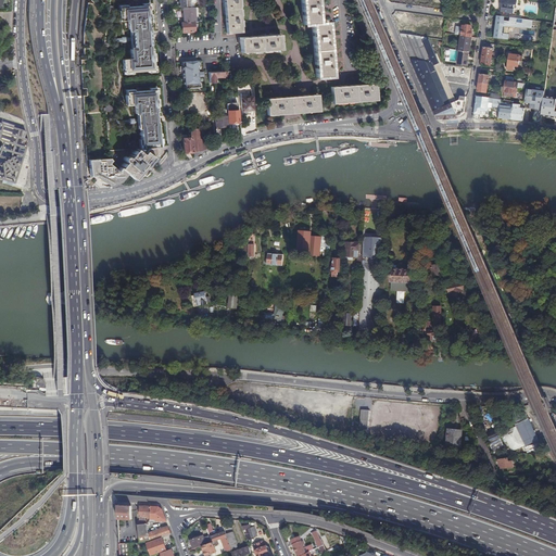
[(227,34),(242,33),(239,0),(224,0),(226,17),(227,34)]
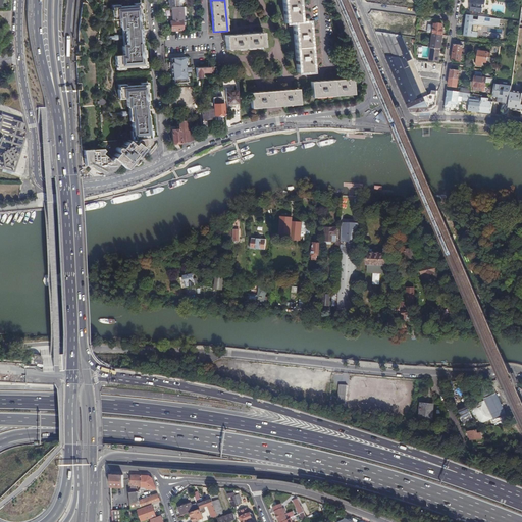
[(293,22),(297,72),(311,71),(307,20),(299,21),(297,0),(282,0),(284,22),(293,22)]
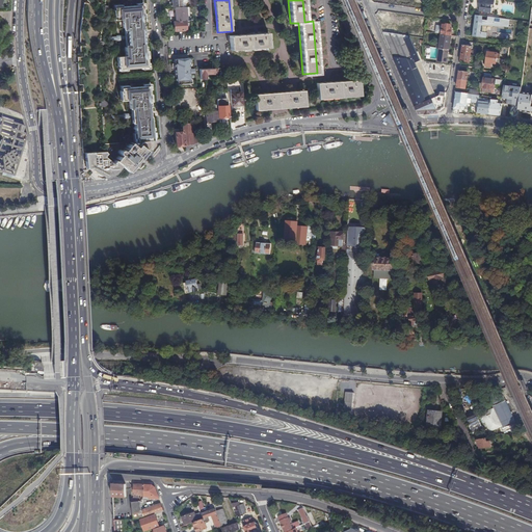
[(416,0),(417,3),(422,3),(422,8),(427,8),(426,0),(416,0)]
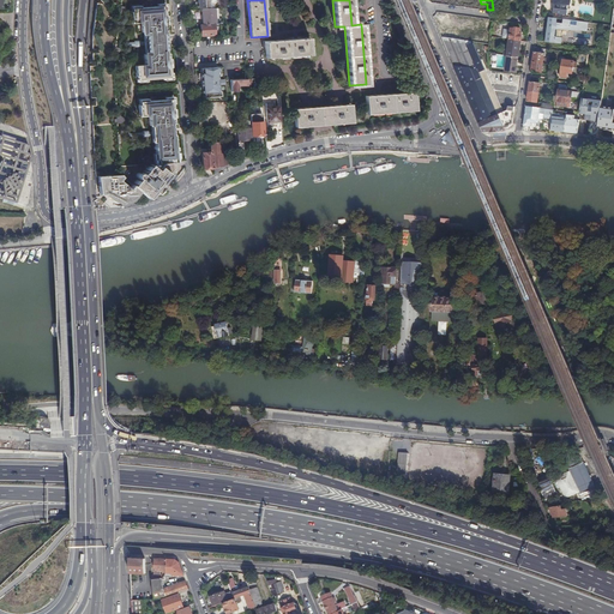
[(554,8),(554,10),(571,13),(572,0),(554,0),(554,4),(557,4),(555,8),(554,8)]
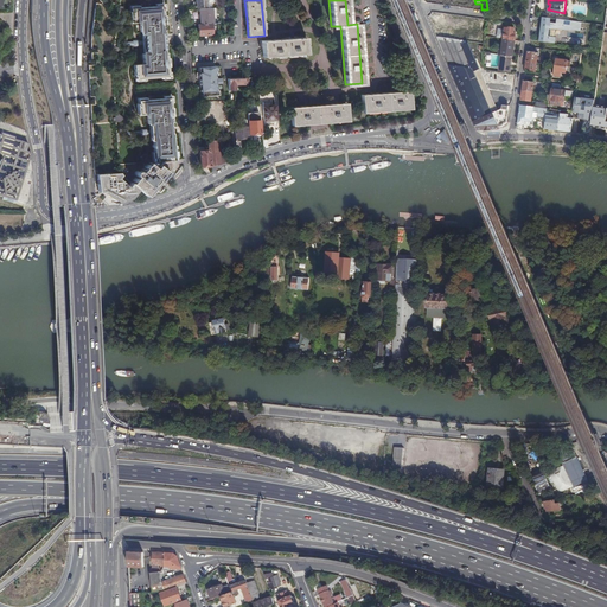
[(212,8),(199,10),(200,24),(212,24),(213,24),(212,8)]
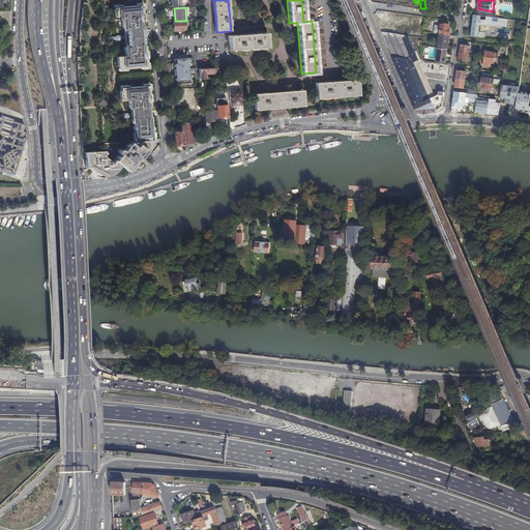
[(139,8),(116,8),(115,20),(120,20),(124,57),(121,57),(121,67),(144,66),(139,8)]
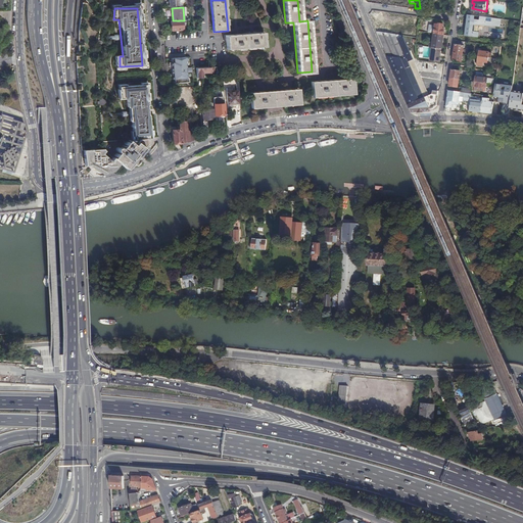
[(502,19),(468,14),(465,36),(478,38),(479,32),(473,31),(474,24),(501,28),(502,19)]
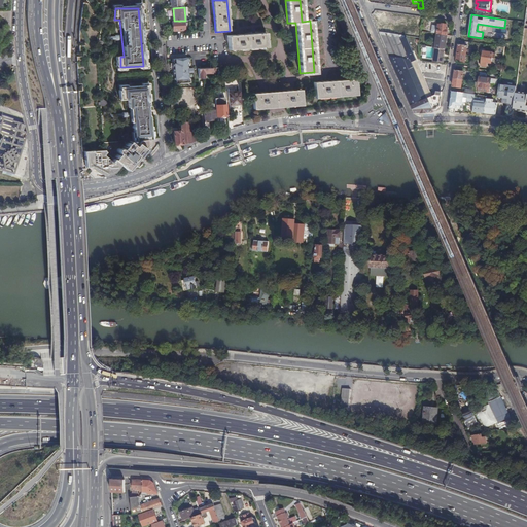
[(173,31),(184,30),(184,21),(174,21),(172,22),(173,31)]
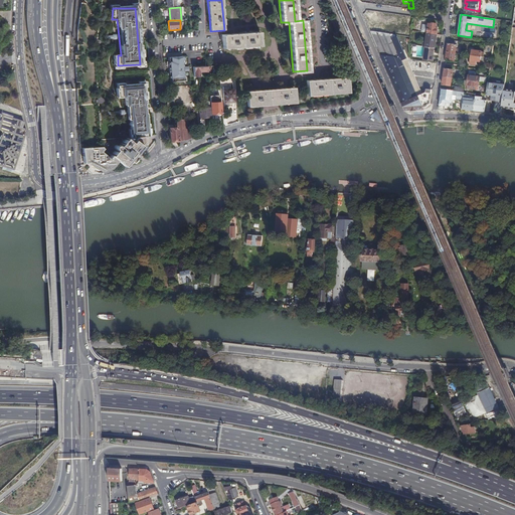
[(427,33),(438,34),(438,29),(436,28),(437,23),(433,23),(433,24),(430,24),(427,33)]
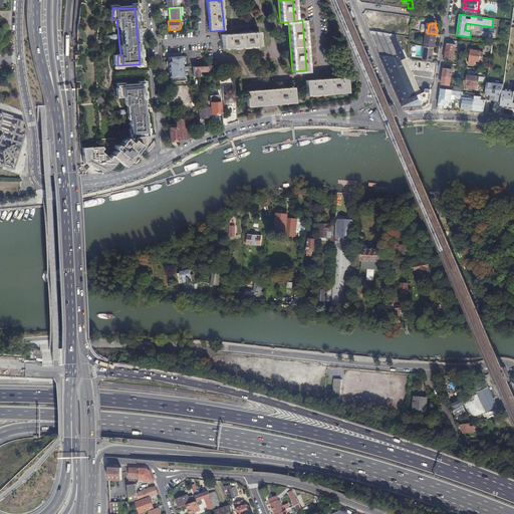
[(369,24),(369,31),(396,34),(397,27),(369,24)]
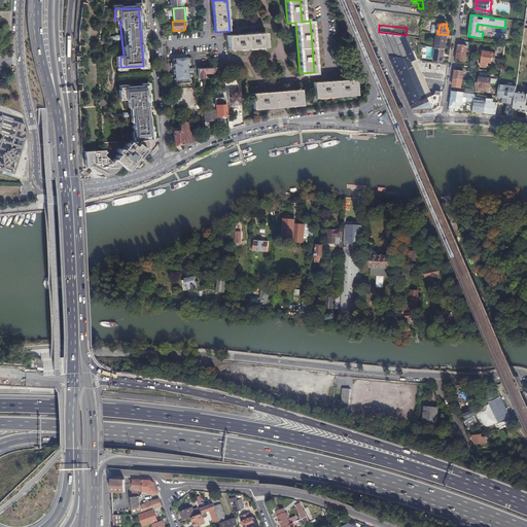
[(237,35),(227,35),(229,49),(238,49),(267,46),(266,32),(237,35)]
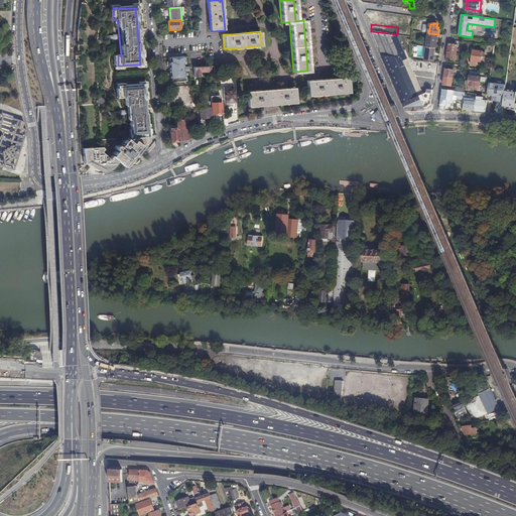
[(435,48),(438,34),(428,33),(428,35),(427,40),(426,46),(435,48)]
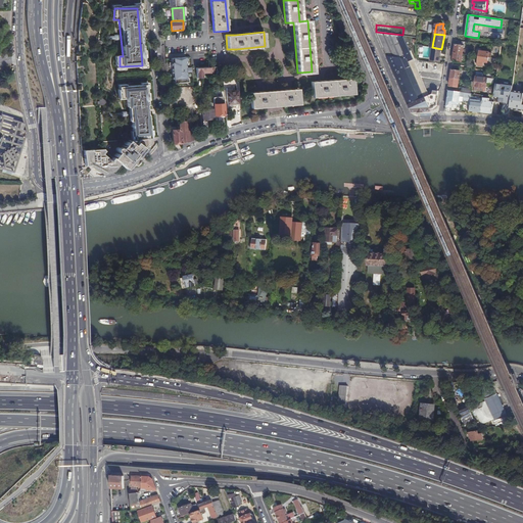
[(464,46),(456,45),(455,53),(463,54),(464,46)]
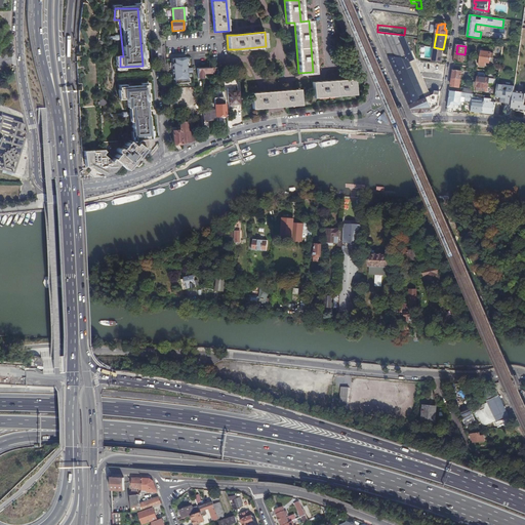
[(442,55),(443,49),(434,47),(432,61),(437,61),(442,62),(443,56),(442,55)]
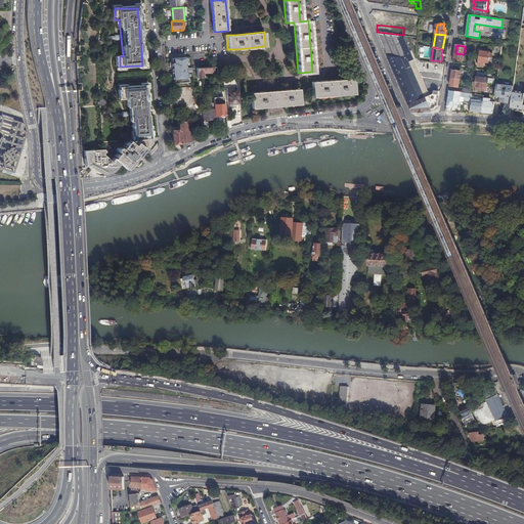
[(464,54),(455,53),(453,60),(463,61),(464,54)]
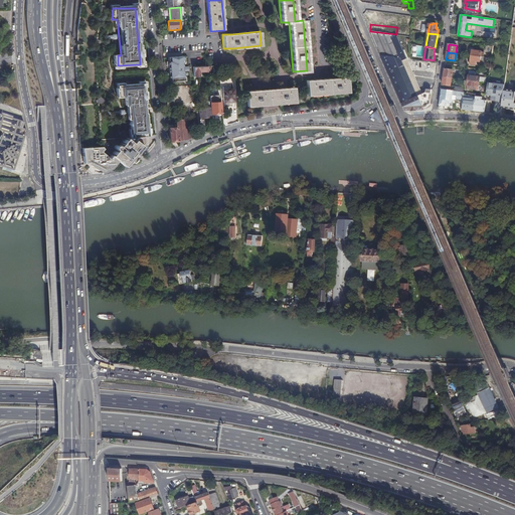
[(514,98),(514,52),(509,52),(501,114),(514,116),(514,104),(514,103),(514,99),(514,100),(514,98)]
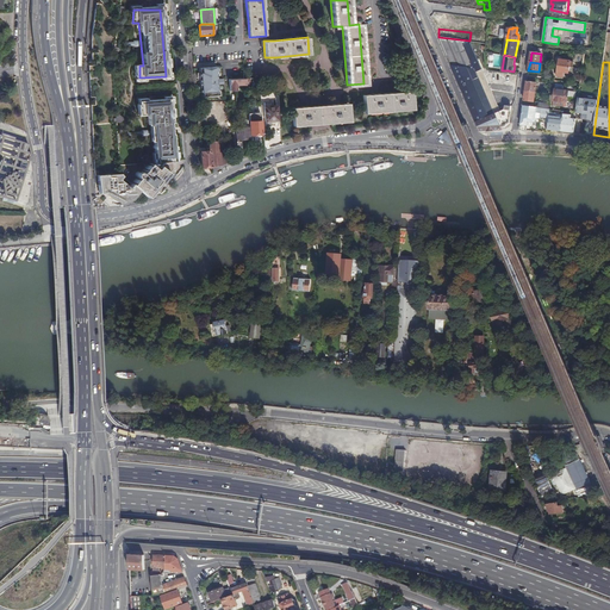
[(201,72),(201,91),(219,91),(218,83),(224,83),(224,78),(218,79),(217,66),(203,67),(203,72),(201,72)]
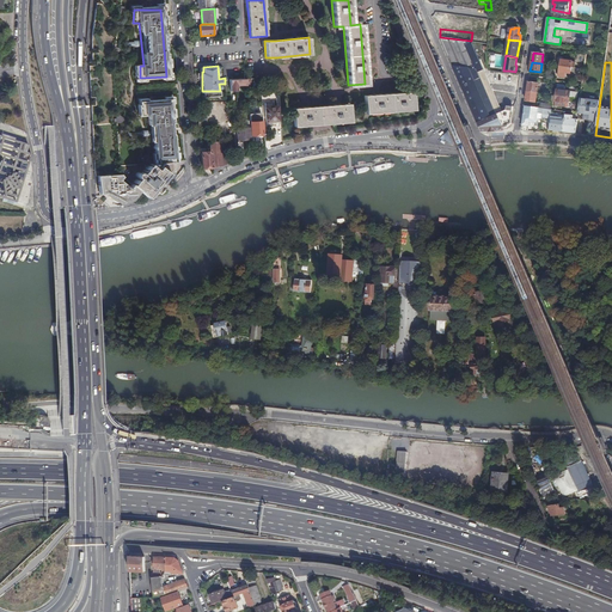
[(473,111),(482,132),(503,129),(502,127),(503,127),(506,127),(510,122),(513,108),(507,106),(507,110),(502,111),(484,69),(453,66),(459,80),(470,104),(473,111)]
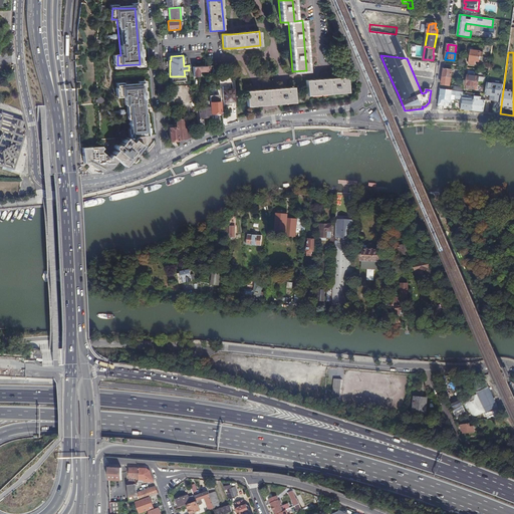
[(490,60),(490,58),(482,57),(471,55),(470,58),(469,58),(468,61),(470,61),(470,63),(475,64),(476,61),(479,61),(479,62),(485,63),(486,60),(490,60)]
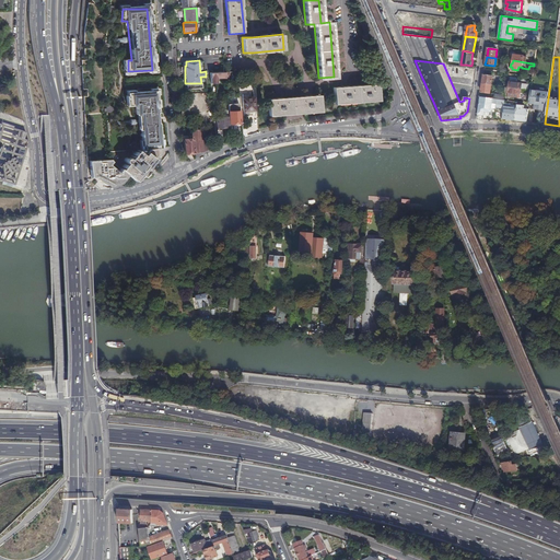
[(225,72),(211,73),(211,78),(211,84),(218,83),(218,79),(226,78),(225,72)]
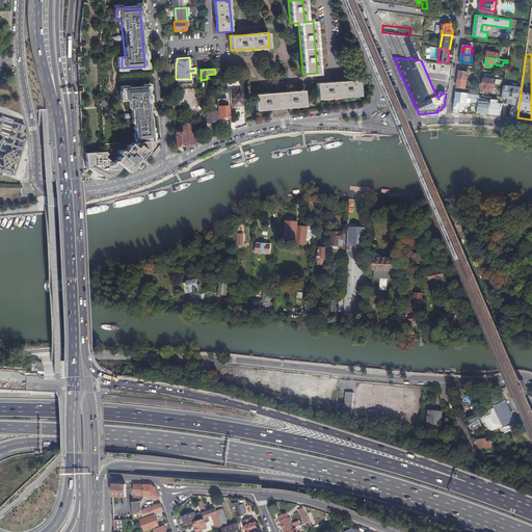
[(458,79),(467,80),(468,73),(459,72),(458,79)]
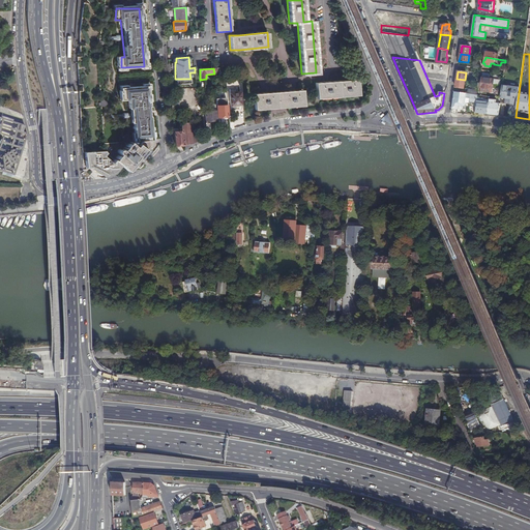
[(457,79),(455,87),(464,88),(465,80),(457,79)]
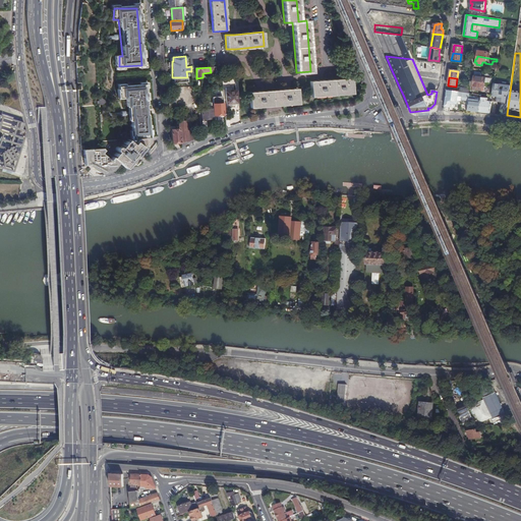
[(353,93),(351,78),(310,81),(311,96),(353,93)]
